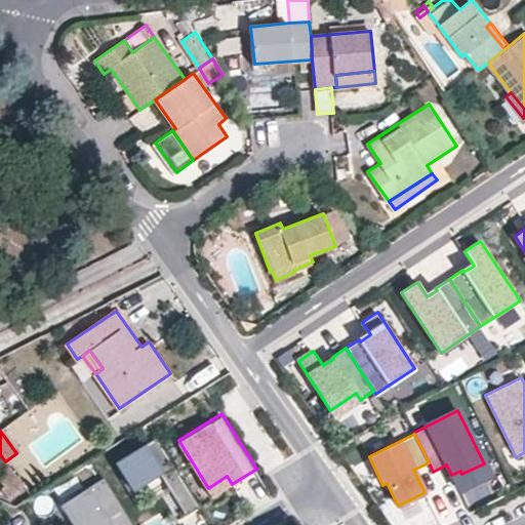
[(200,505),(157,435),(129,452),(148,481),(161,473),(186,513),(200,505)]
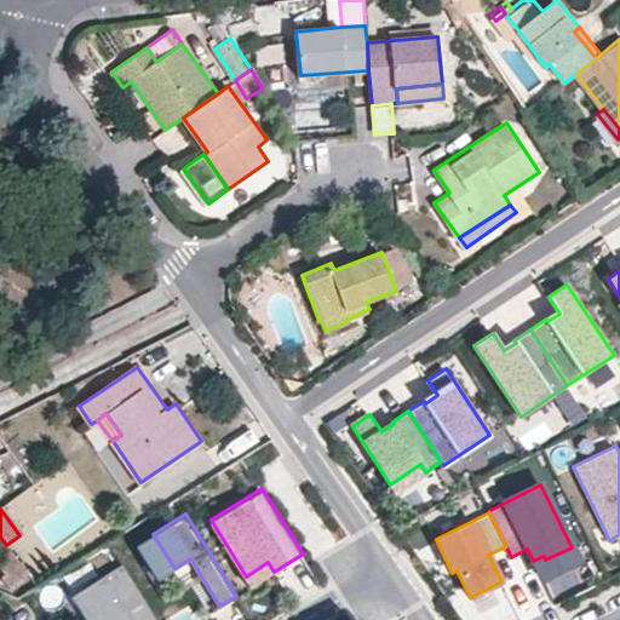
[(174,568),(153,534),(137,544),(159,578),(174,568)]
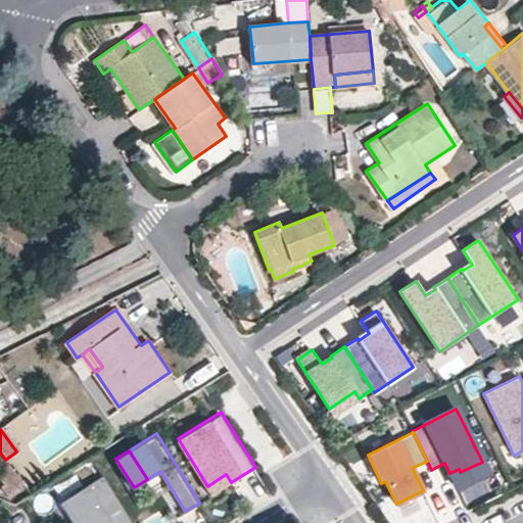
[(0,472),(0,473),(6,482),(2,484),(8,491),(21,483),(9,466),(0,472)]
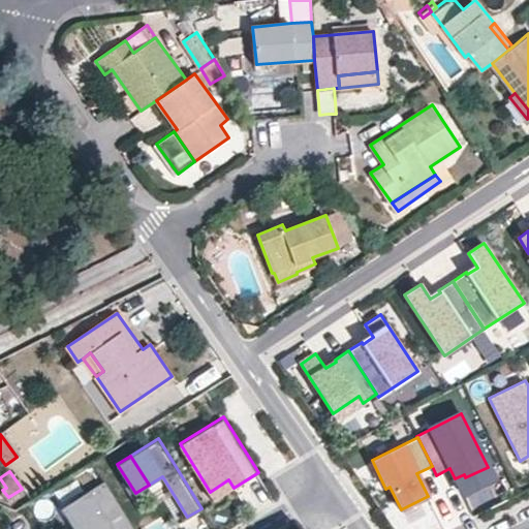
[(134,528),(104,479),(60,506),(73,528),(134,528)]
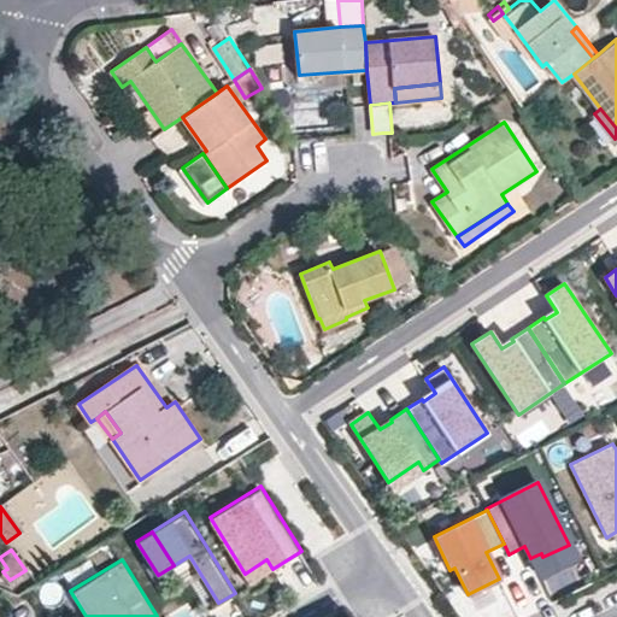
[(250,582),(272,569),(266,559),(245,574),(250,582)]
